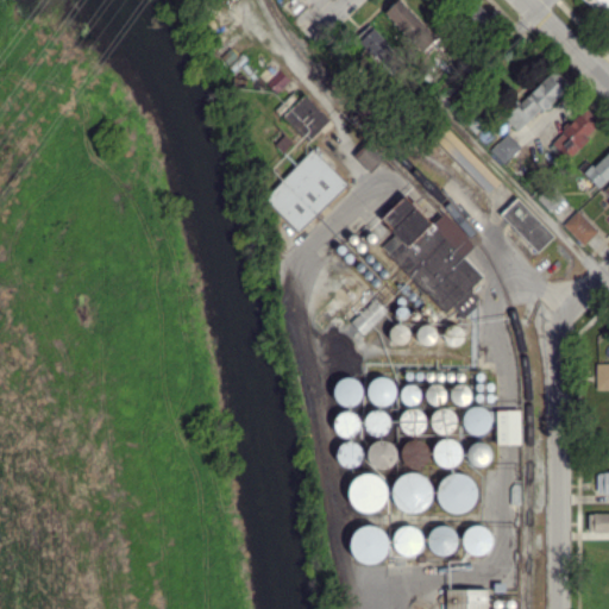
[(395,0),(384,11),(421,50),(435,36),(401,0),(395,0)]
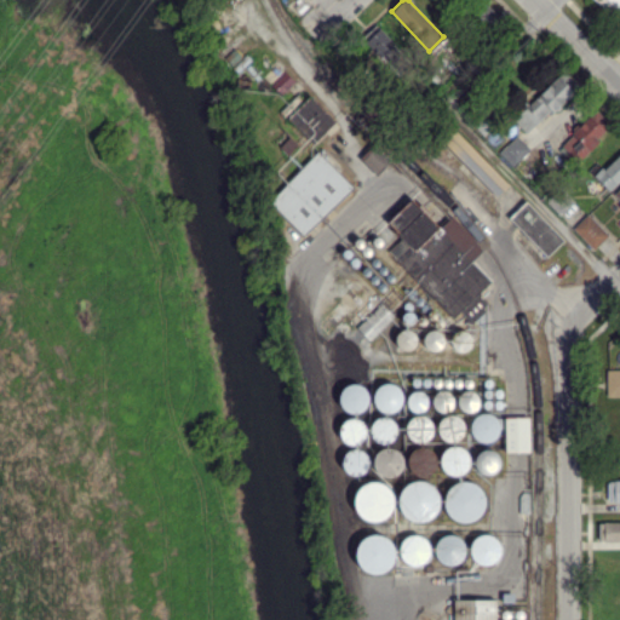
[(619,0),(596,0),(619,24),(619,0)]
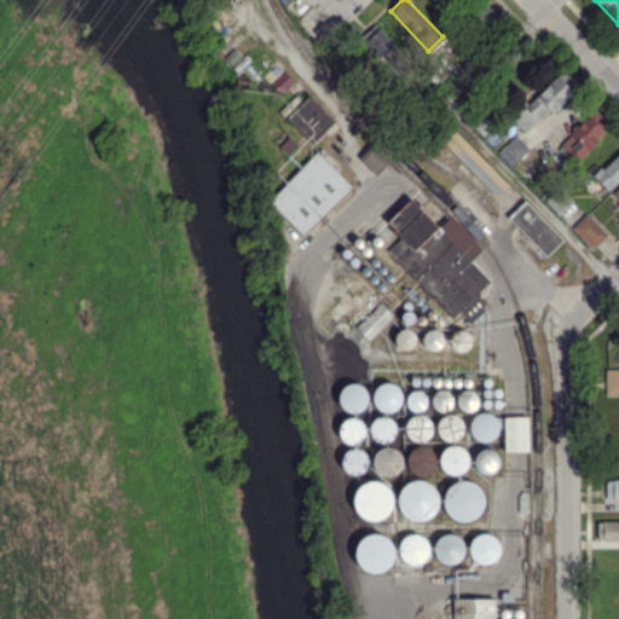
[(497,13),(481,1),(474,13),(490,24),(497,13)]
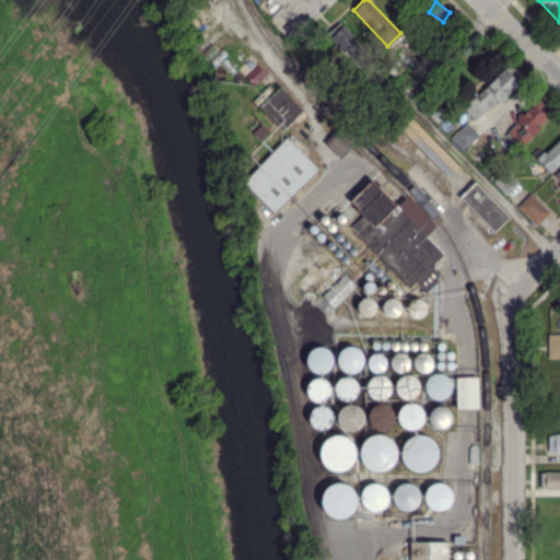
[(362,45),(338,22),(326,35),(351,57),(362,45)]
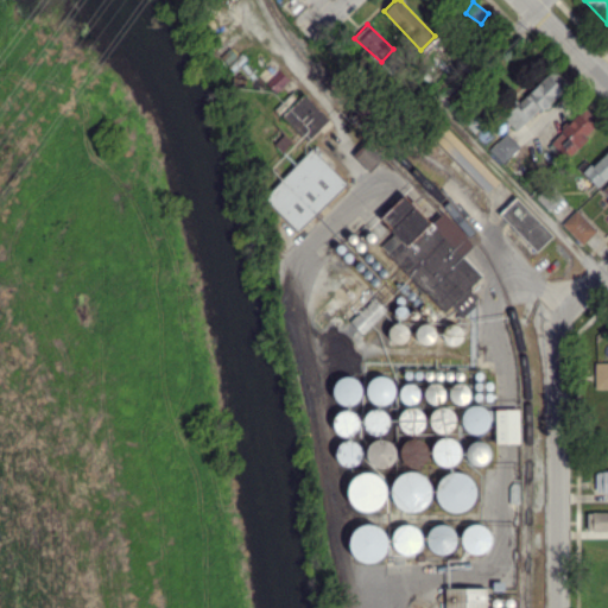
[(266,81),(274,92),(289,80),(282,69),(266,81)]
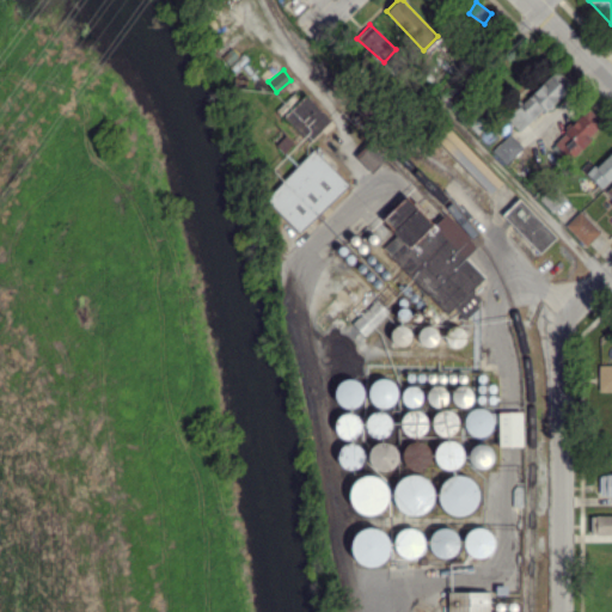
[(520,132),(568,87),(554,72),(506,116),(520,132)]
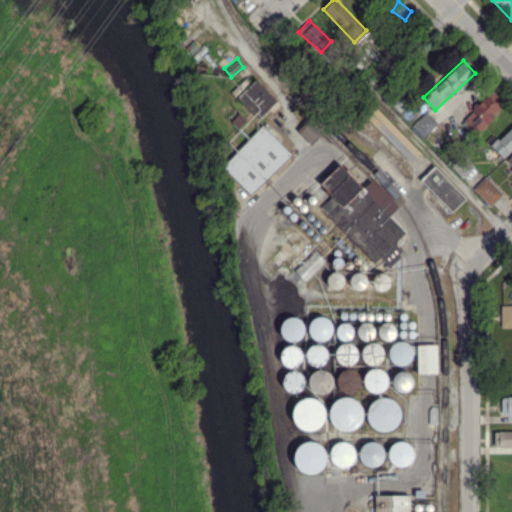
[(269,108),(276,101),(256,79),(243,90),(259,107),(264,102),(269,108)]
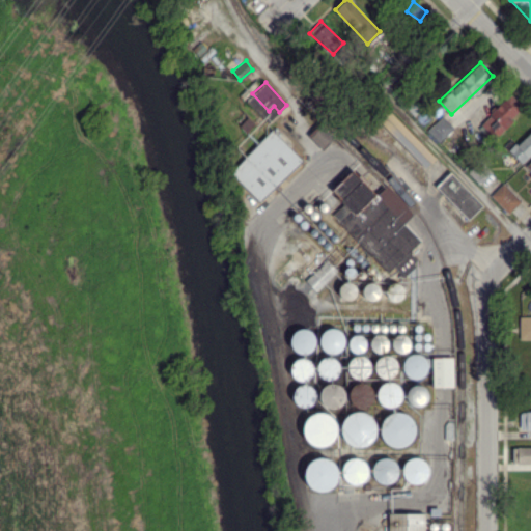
[(522,111),(508,95),(479,122),(493,138),(522,111)]
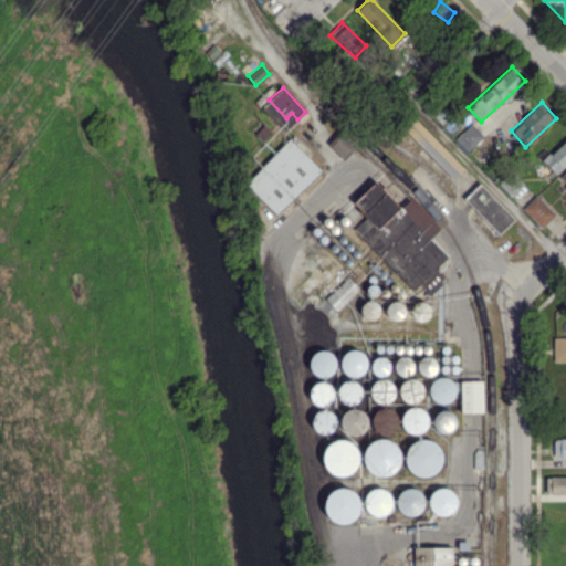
[(412,115),(401,125),(452,179),(463,169),(412,115)]
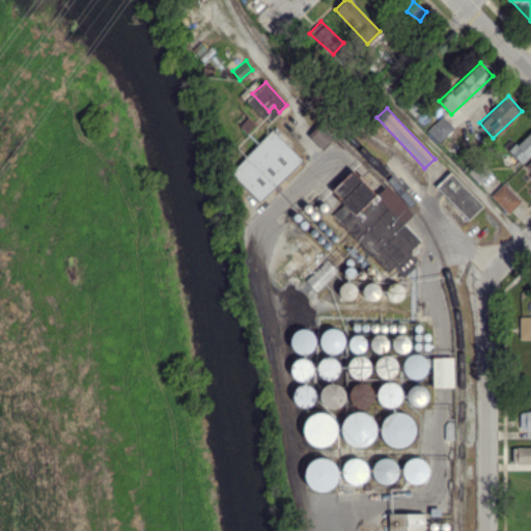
[(438,142),(453,129),(442,115),(426,130),(438,142)]
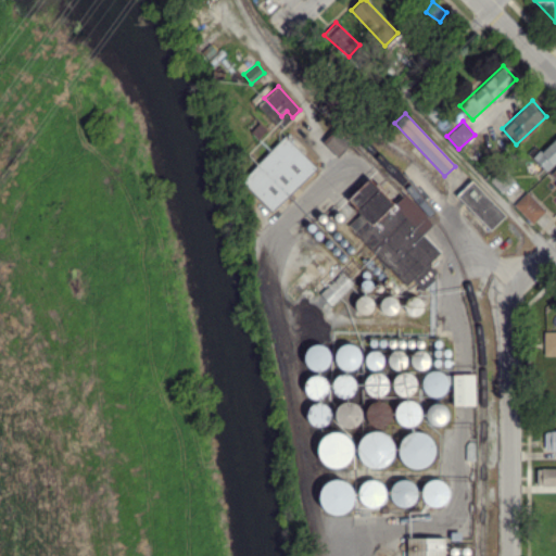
[(325,143),(336,154),(346,144),(336,133),(325,143)]
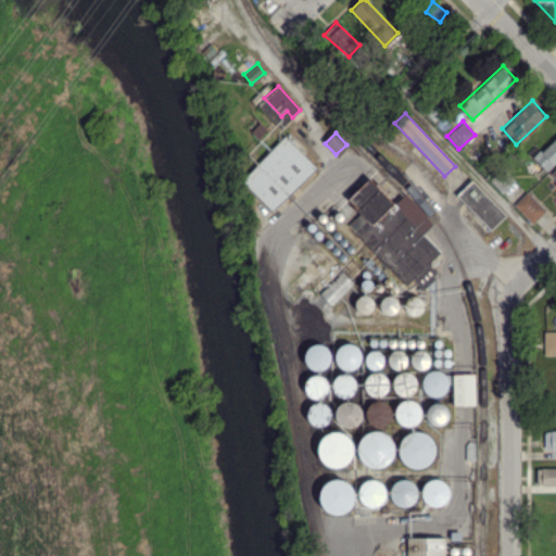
[(274,212),(316,165),(283,135),(241,181),(274,212)]
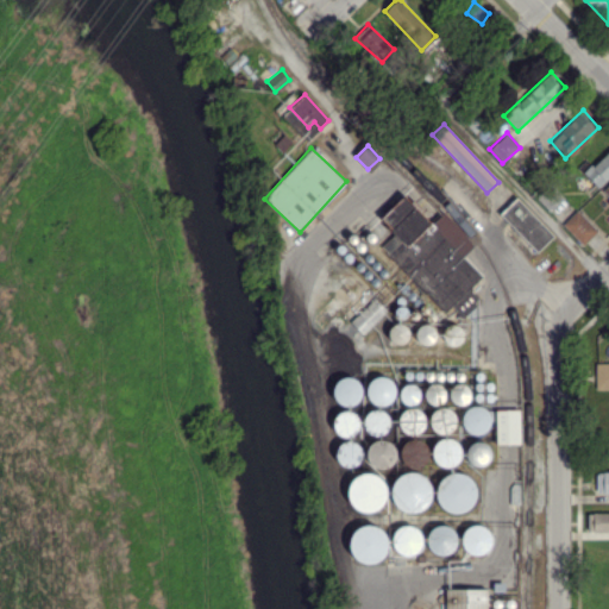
[(598,187),(608,175),(608,149),(584,173),(598,187)]
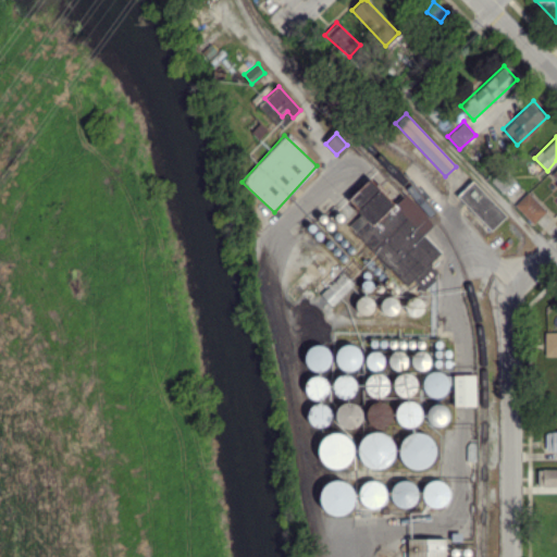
[(347,226),(407,284),(412,280),(423,289),(438,274),(429,263),(441,250),(424,234),(435,223),(405,194),(395,203),(369,178),(347,200),(360,212),(347,226)]
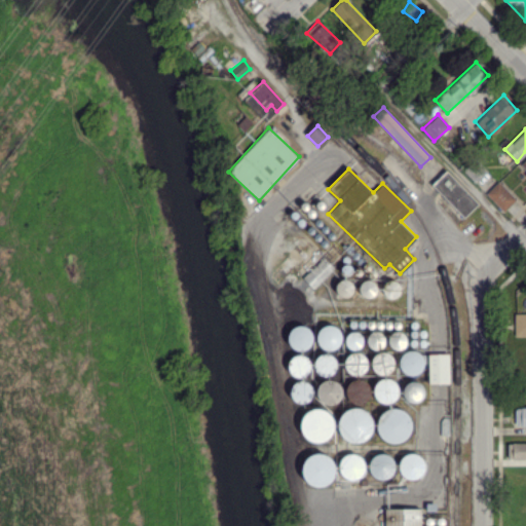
[(478,203),(446,170),(431,184),(462,218),(478,203)]
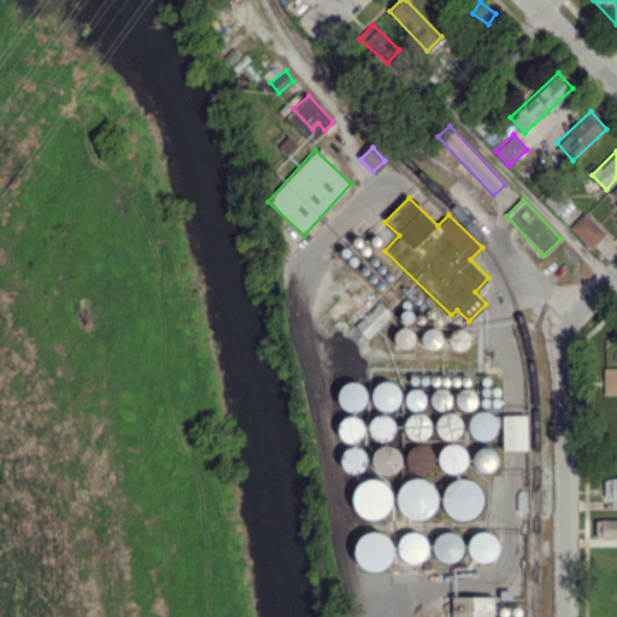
[(569,228),(591,248),(605,233),(583,212),(569,228)]
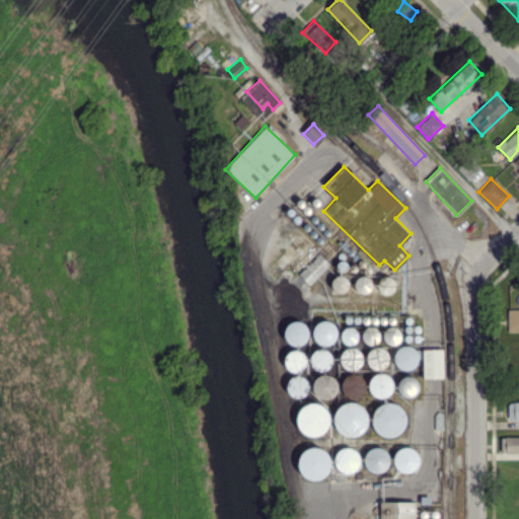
[(298,274),(308,284),(329,265),(319,253),(298,274)]
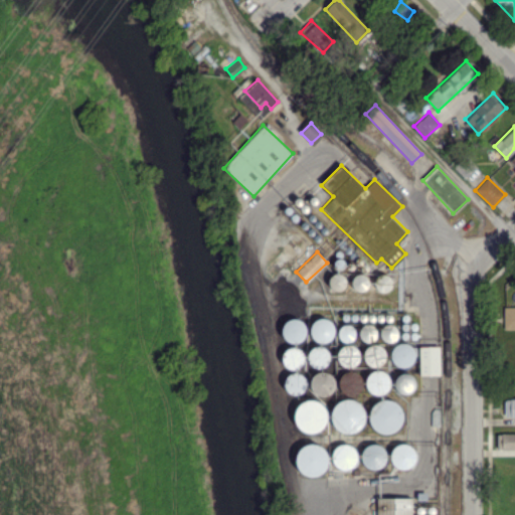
[(514,306),(503,307),(504,330),(514,329),(514,306)]
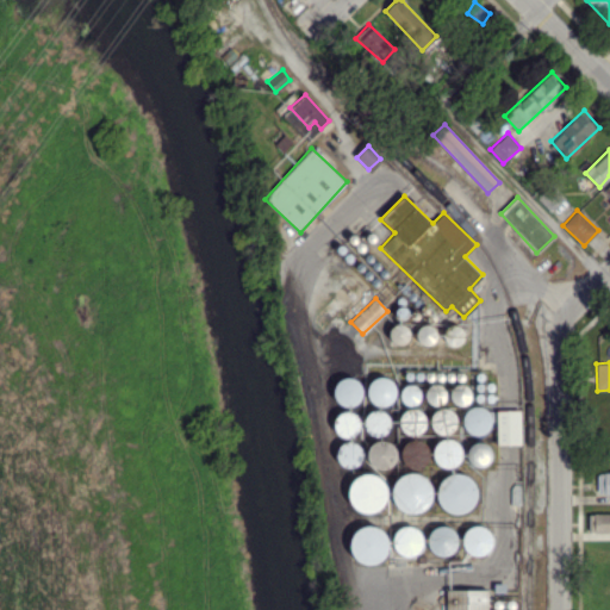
[(360,378),(335,378),(335,404),(360,404),(360,378)]
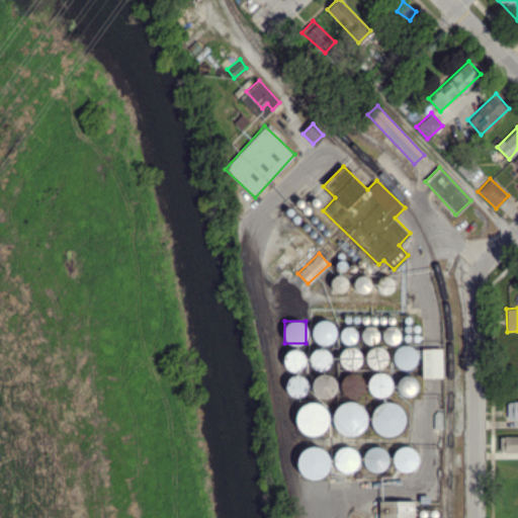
[(382,331),(387,343),(401,338),(395,326),(382,331)]
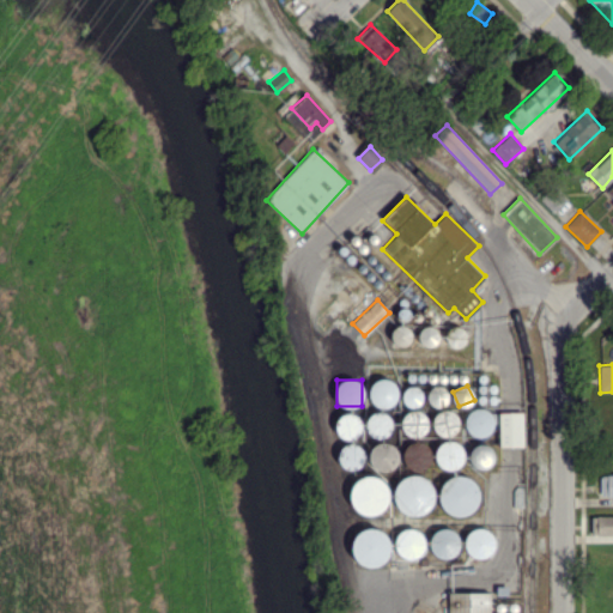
[(483,438),(497,417),(475,402),(461,424),(483,438)]
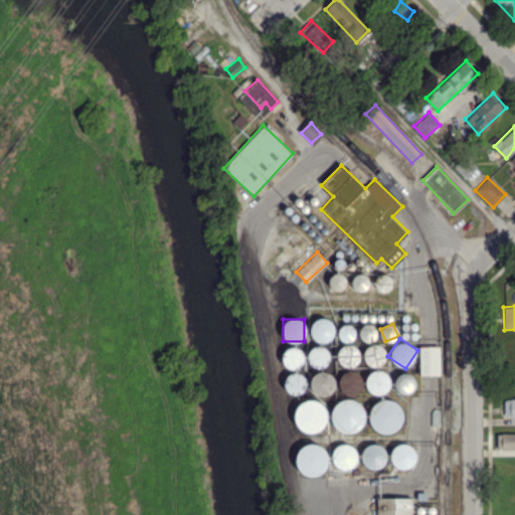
[(384,363),(383,344),(363,346),(364,365),(384,363)]
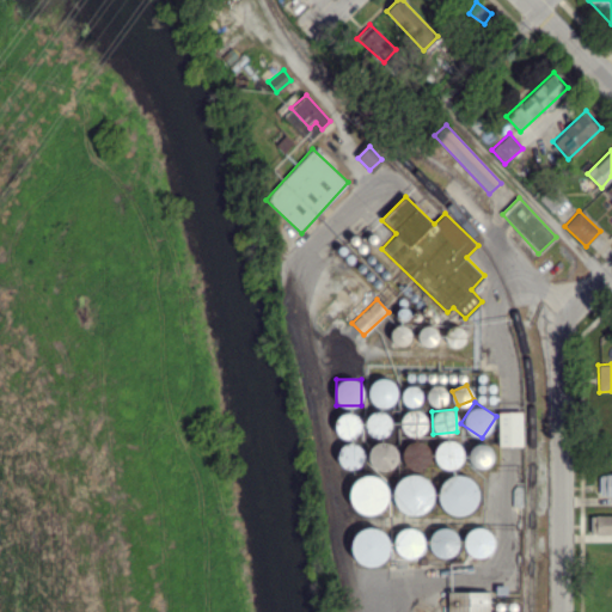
[(352,442),(361,420),(342,411),(332,433),(347,439),(335,464),(355,472),(365,448),(352,442)]
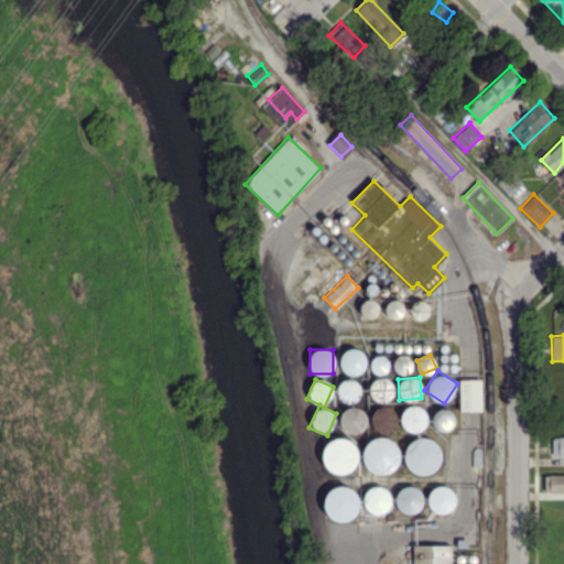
[(458,379),(459,412),(481,412),(480,379),(458,379)]
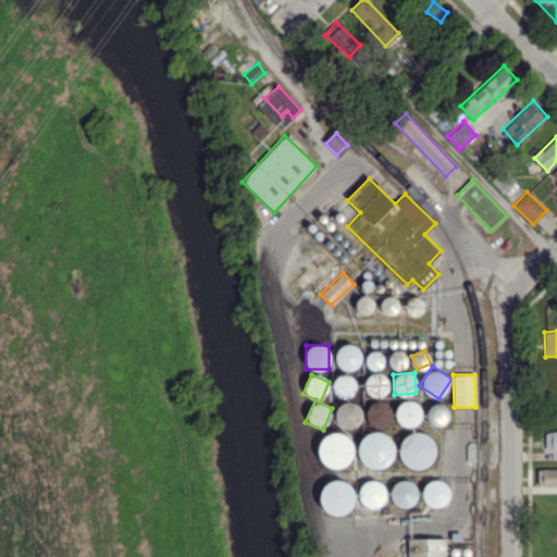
[(397,426),(421,424),(419,400),(395,403),(397,426)]
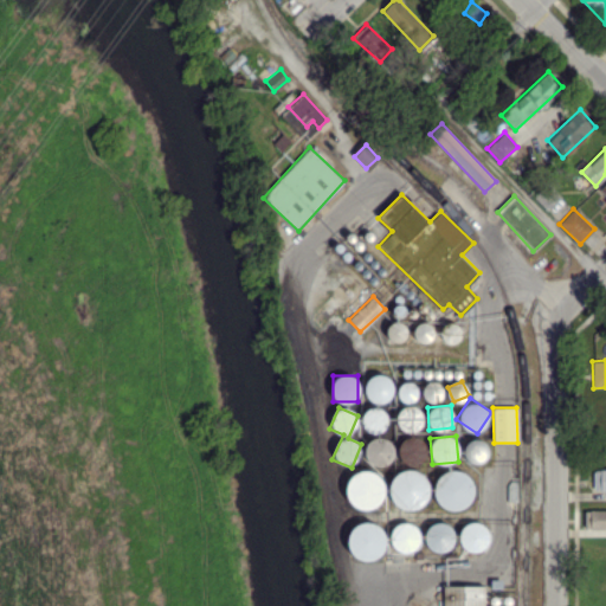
[(424,463),(424,437),(399,437),(399,463),(424,463)]
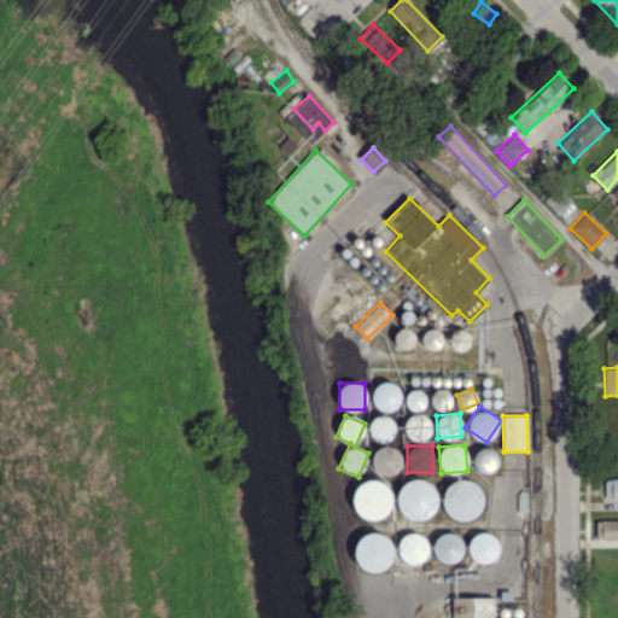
[(499,453),(477,447),(471,468),(493,474),(499,453)]
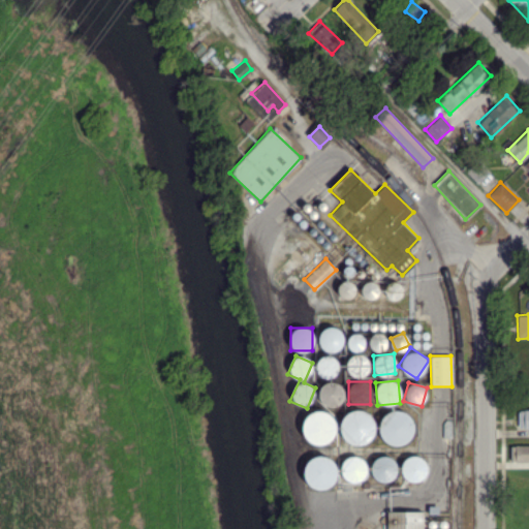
[(377,442),(409,447),(414,414),(382,409),(377,442)]
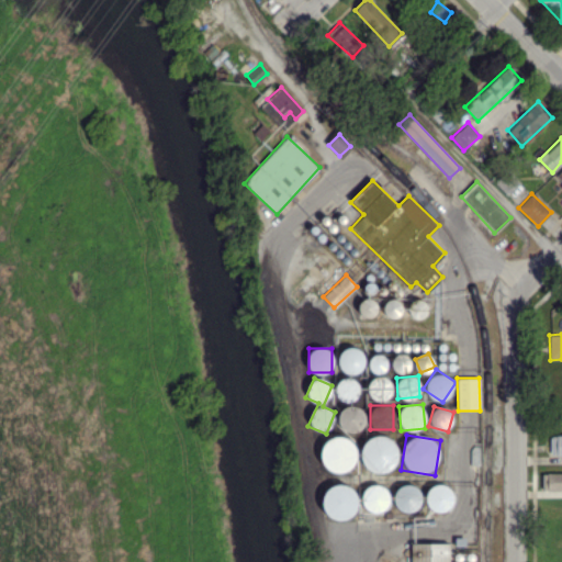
[(561,435),(550,435),(550,457),(561,456),(561,435)]
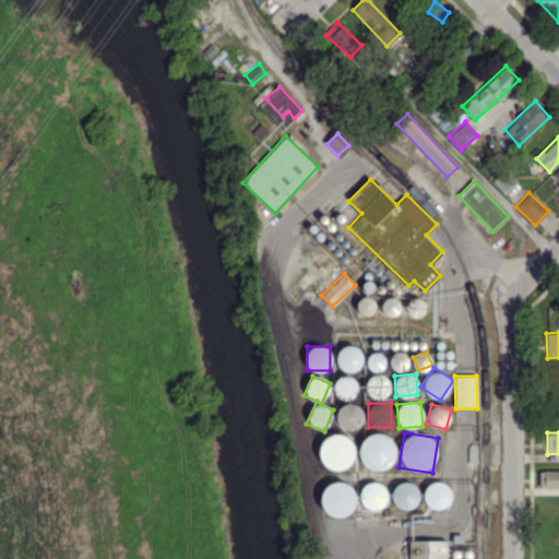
[(392,433),(360,435),(361,470),(393,468),(392,433)]
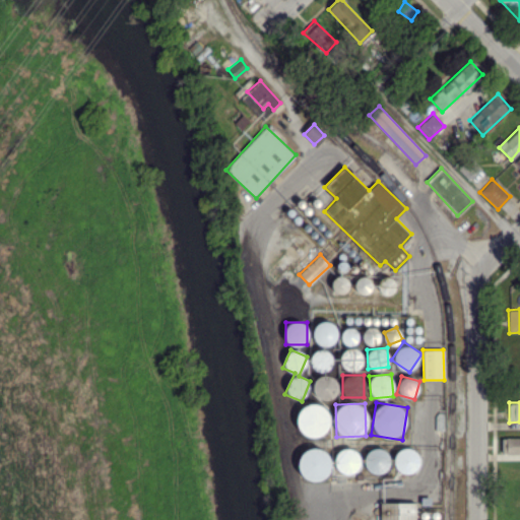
[(328,405),(299,405),(299,436),(328,436),(328,405)]
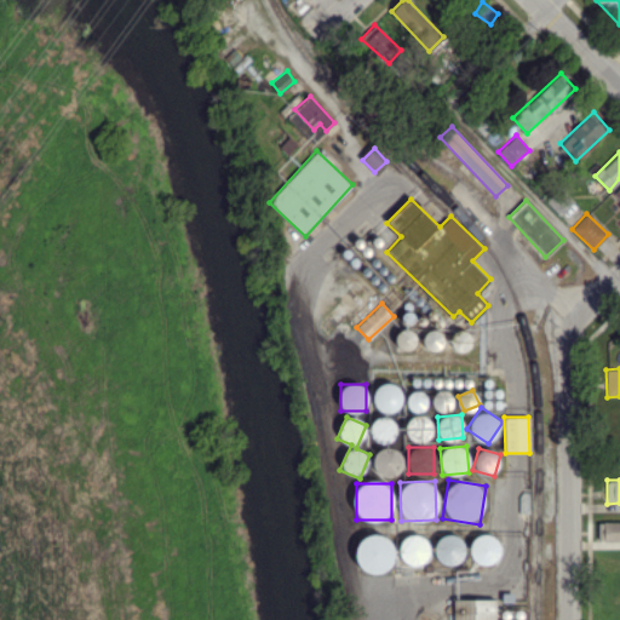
[(604,543),(619,543),(619,521),(604,522),(604,543)]
